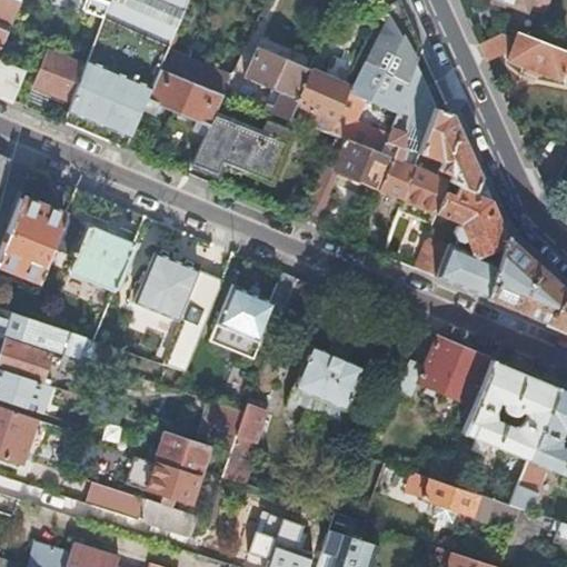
[(0,0),(0,57),(23,0),(0,0)]
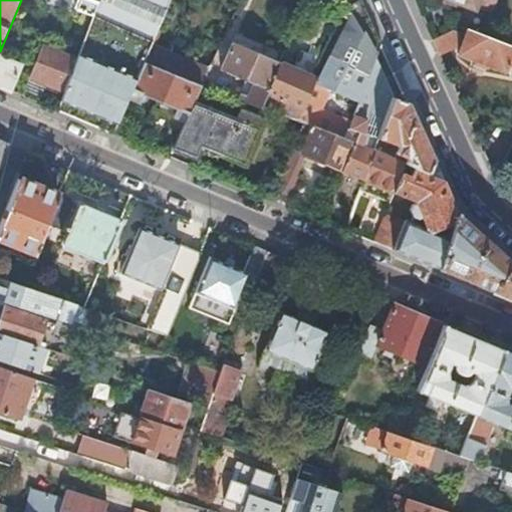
[(80,0),(76,10),(91,15),(92,14),(96,0),(80,0)]
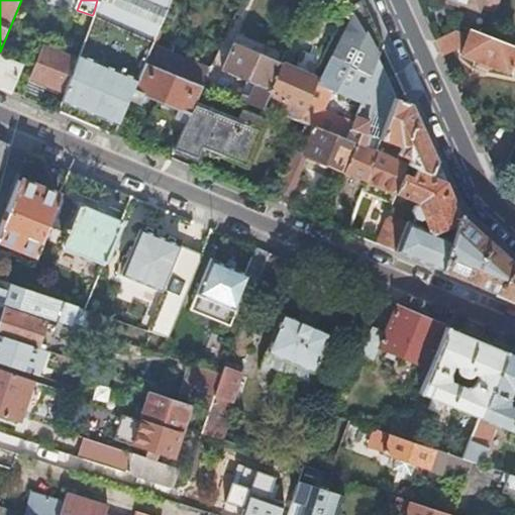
[(97,0),(93,14),(95,14),(157,39),(173,0),(97,0)]
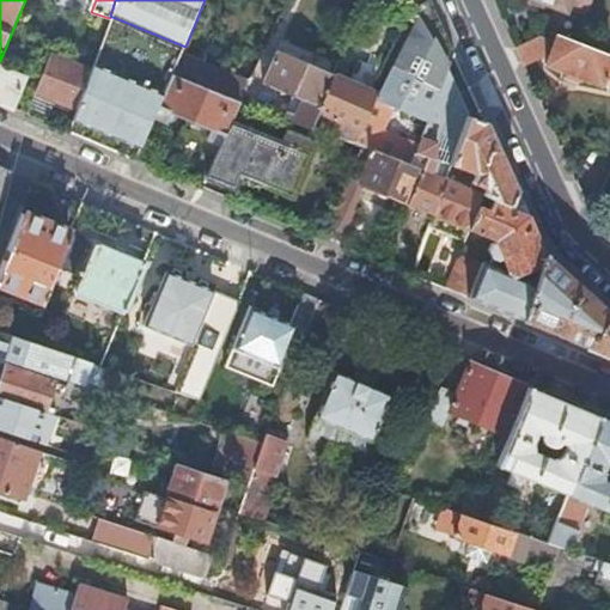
[(366,89),(334,74),(316,114),(311,124),(319,128),(321,127),(354,142),(364,121),(376,93),(372,91),(385,66),(414,12),(433,2),(431,0),(396,0),(409,8),(366,89)]
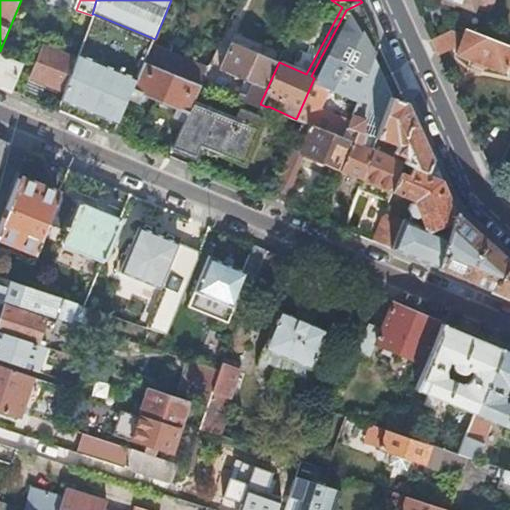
[(441,0),(441,2),(453,7),(455,2),(471,8),(475,1),(492,8),(495,0),(441,0)]
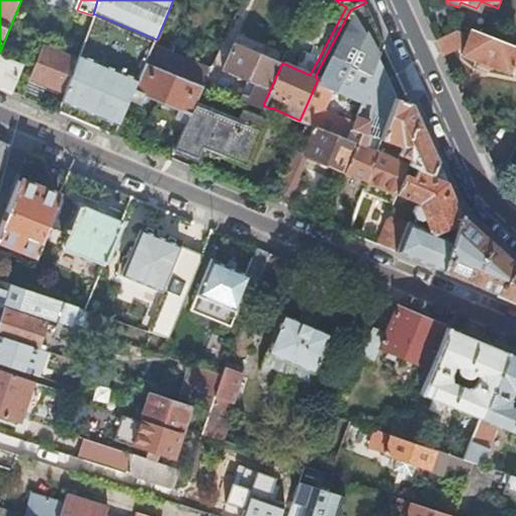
[(368,6),(366,2),(350,10),(326,56),(339,62),(372,79),(381,58),(387,46),(368,6)]
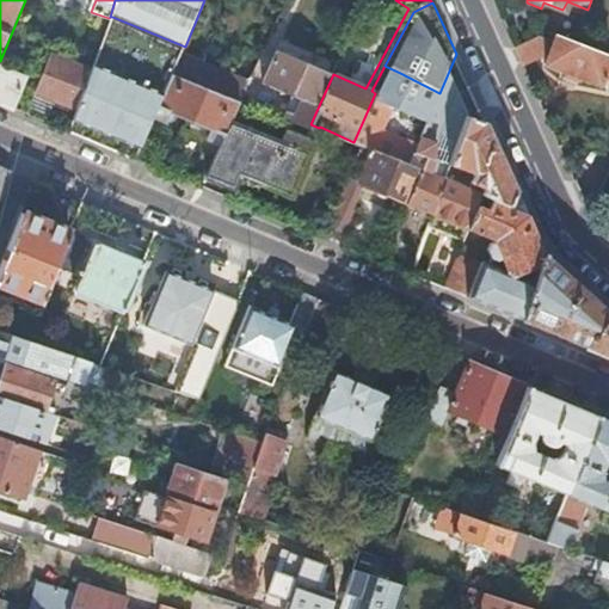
[(79,108),(69,130),(137,159),(159,108),(173,74),(185,47),(112,17),(92,71),(79,108)]
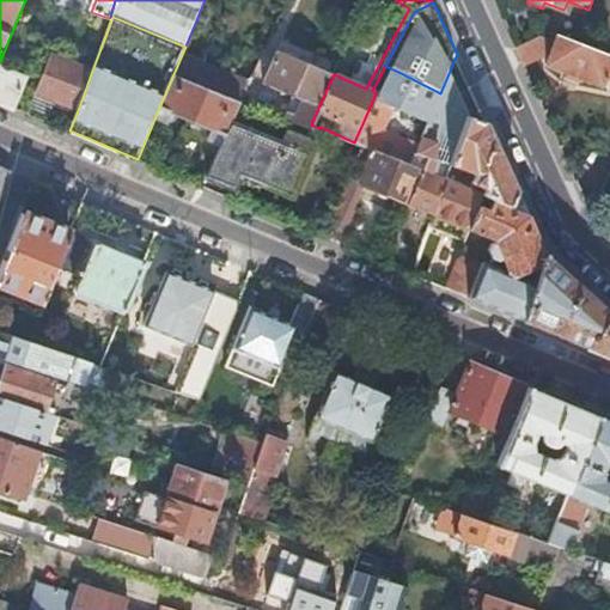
[(542,35),(516,48),(524,67),(542,59),(548,46),(542,35)]
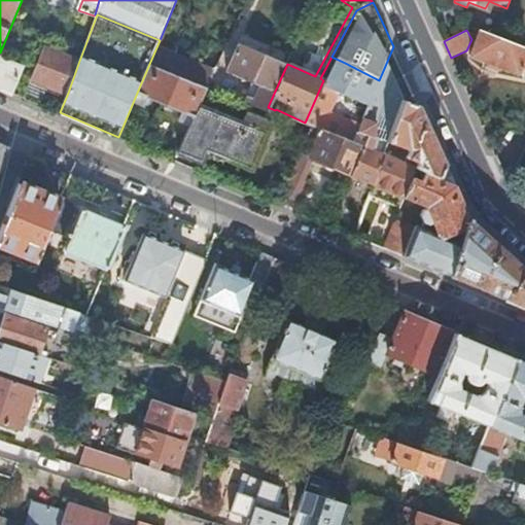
[(524,48),(494,37),(478,31),(469,55),(515,73),(519,65),(524,67),(524,48)]
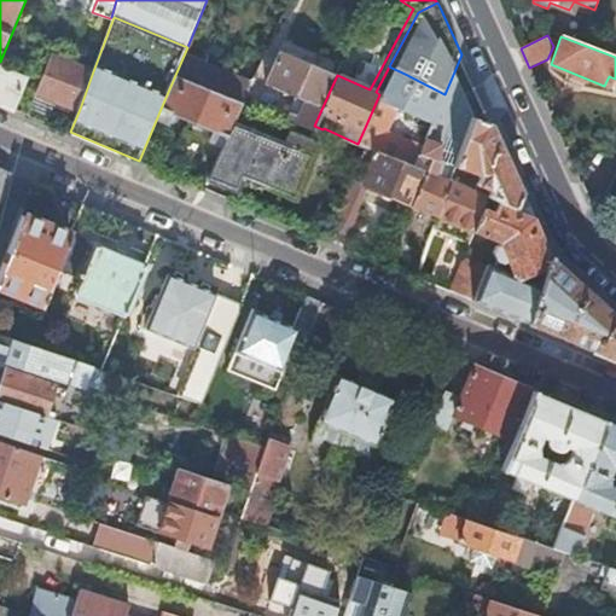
[(319,115),(337,75),(282,50),(267,83),(298,97),(288,118),(313,129),(314,126),(319,115)]
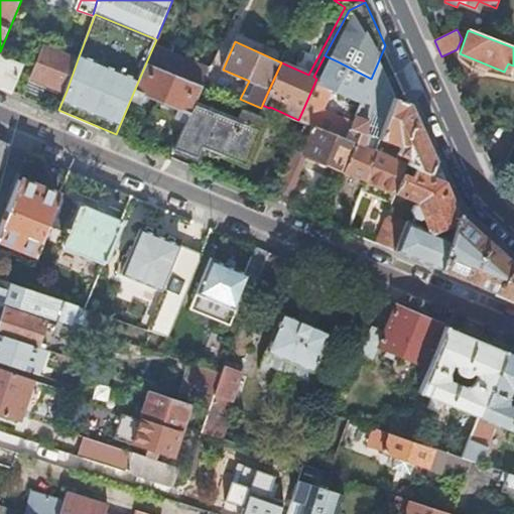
[(43,44),(31,76),(67,91),(78,59),(43,44)]
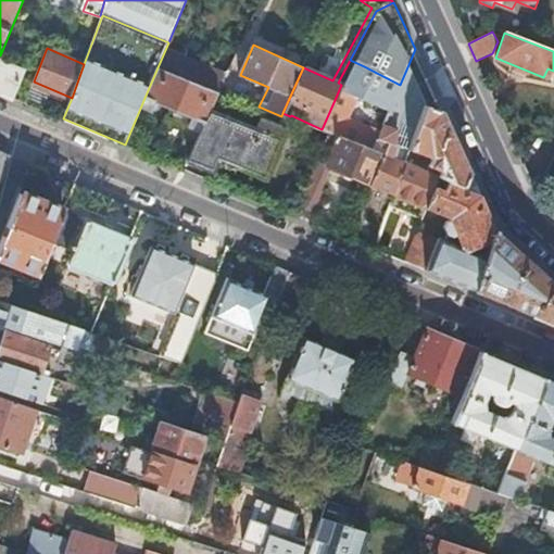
[(228,74),(188,54),(178,76),(219,91),(224,84),(228,74)]
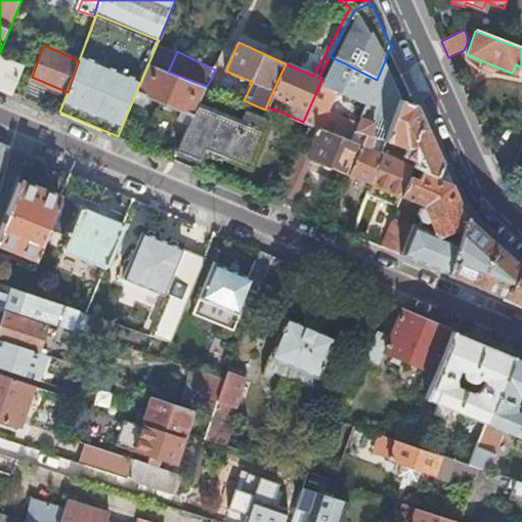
[(0,56),(0,86),(12,92),(23,67),(0,56)]
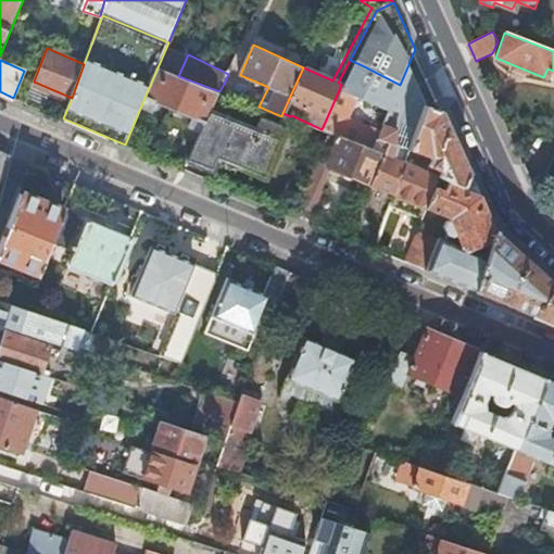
[(329,133),(296,211),(315,218),(327,190),(322,188),(330,168),(372,186),(382,154),(382,155),(387,145),(377,139),(380,131),(350,118),(357,98),(389,112),(400,85),(364,66),(350,60),(338,83),(341,85),(330,110),(322,129),(329,133)]
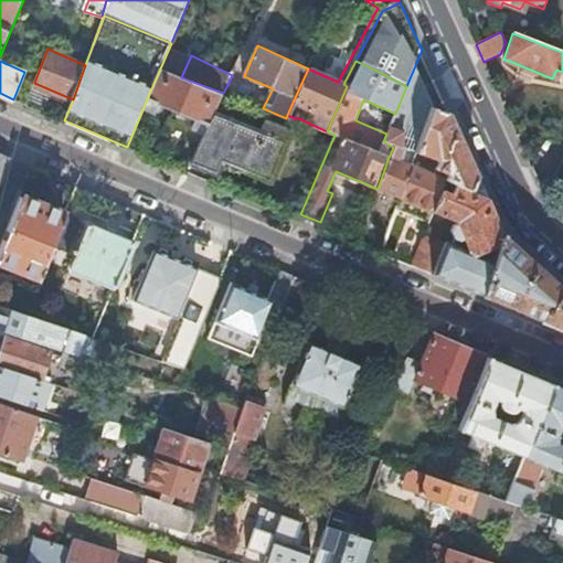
[(389,157),(378,189),(402,199),(413,166),(412,166),(417,152),(406,148),(404,138),(405,134),(422,140),(434,106),(416,63),(406,86),(395,114),(386,134),(383,141),(393,147),(389,158),(389,157)]
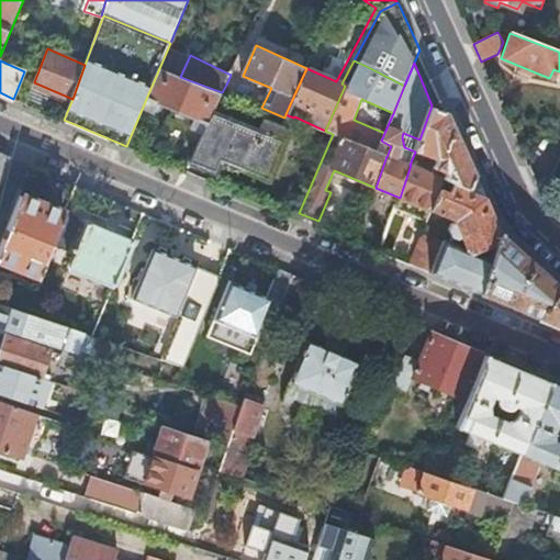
[(180,77),(159,68),(146,99),(208,122),(222,92),(180,77)]
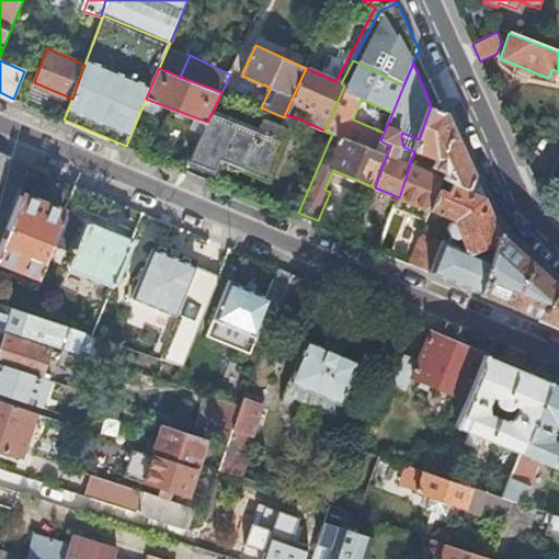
[(221,92),(207,122),(208,123),(214,112),(223,93),(221,92)]
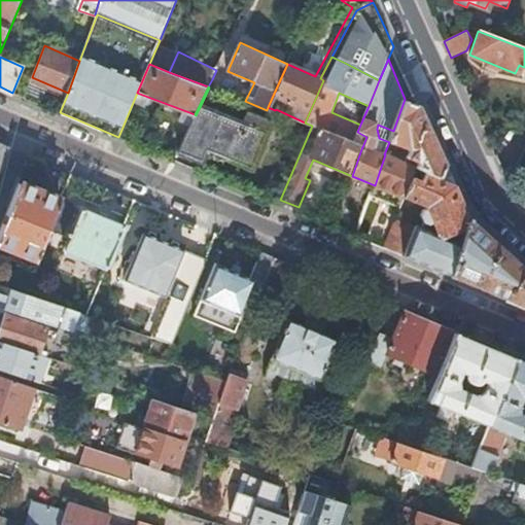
[(446,164),(419,105),(405,99),(393,131),(389,142),(411,151),(408,159),(418,164),(416,168),(415,170),(441,179),(446,164)]
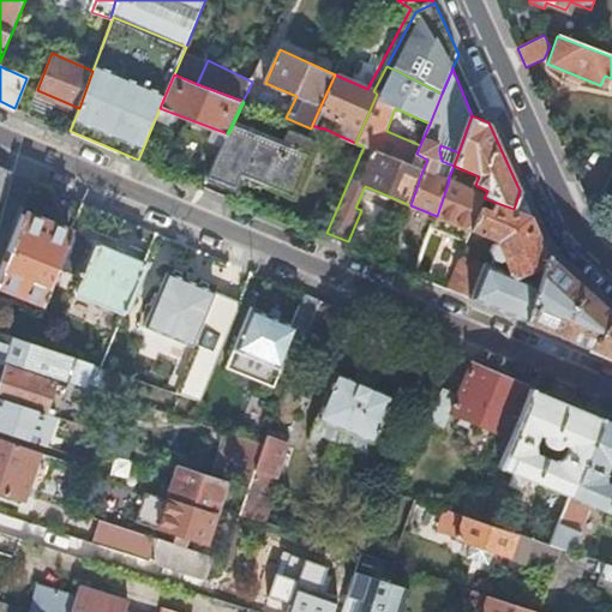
[(234,123),(228,135),(208,178),(234,187),(241,174),(292,193),(315,139),(291,129),(283,143),(234,123)]
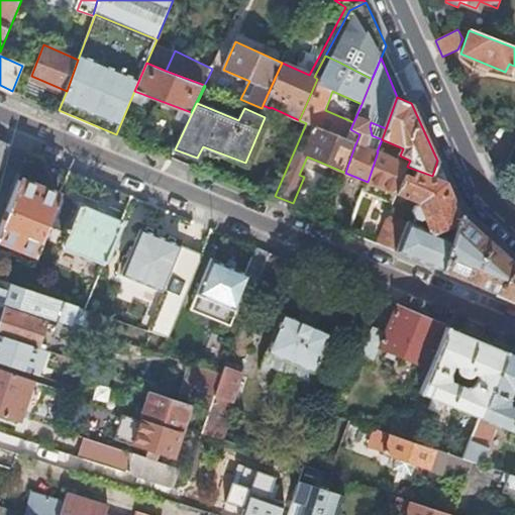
[(0,140),(0,174),(11,145),(0,140)]
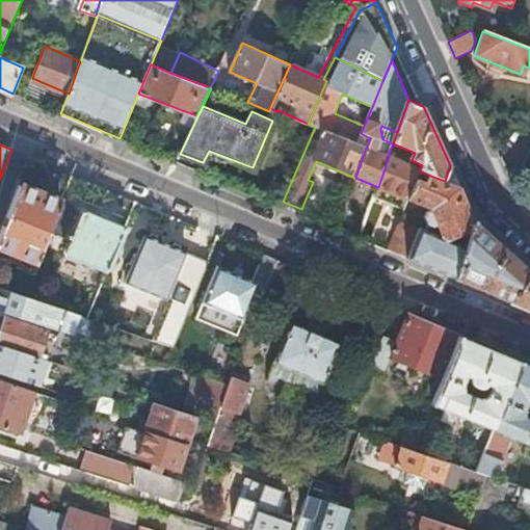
[(425,231),(420,228),(419,230),(415,228),(403,222),(391,252),(408,259),(455,279),(475,222),(459,186),(445,181),(419,171),(420,169),(389,156),(378,187),(375,196),(405,209),(408,200),(423,206),(431,209),(427,211),(425,217),(428,224),(425,231)]
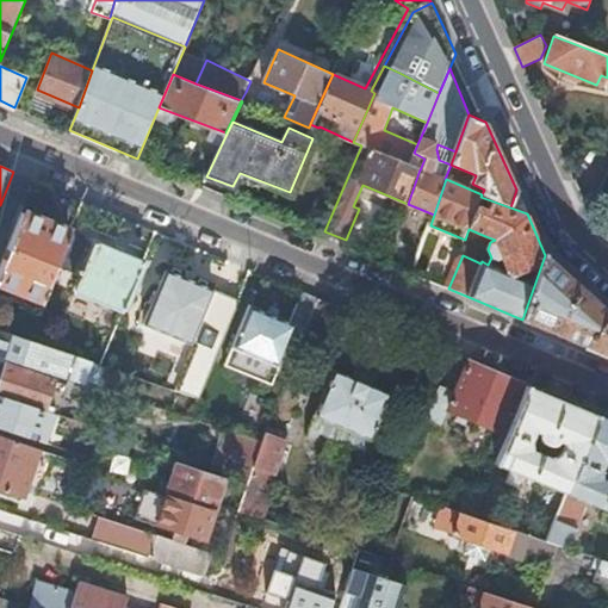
[(527,213),(516,190),(510,208),(527,213)]
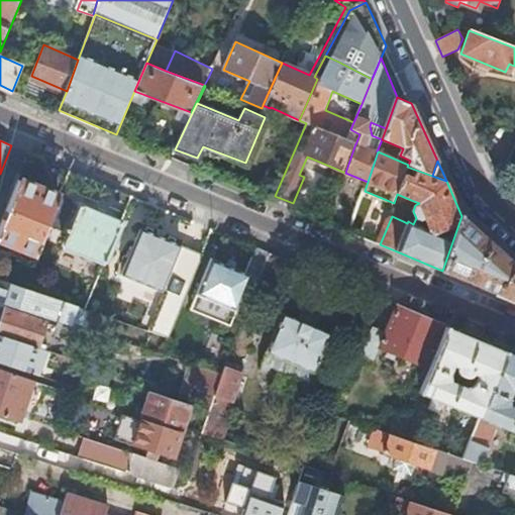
[(0,240),(36,254),(61,196),(20,179),(0,229),(0,240)]
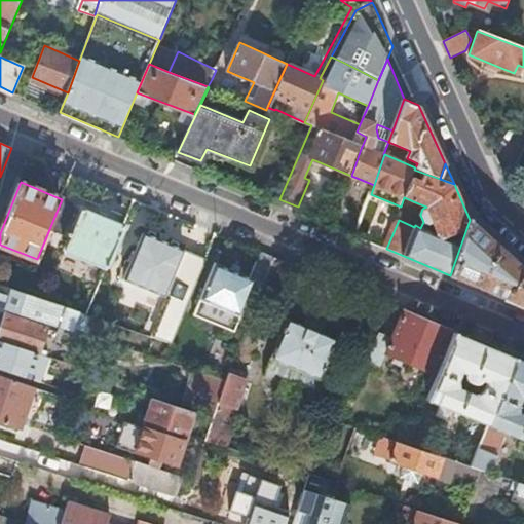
[(399,220),(410,225),(418,203),(404,197),(401,207),(396,219),(397,219),(399,220)]
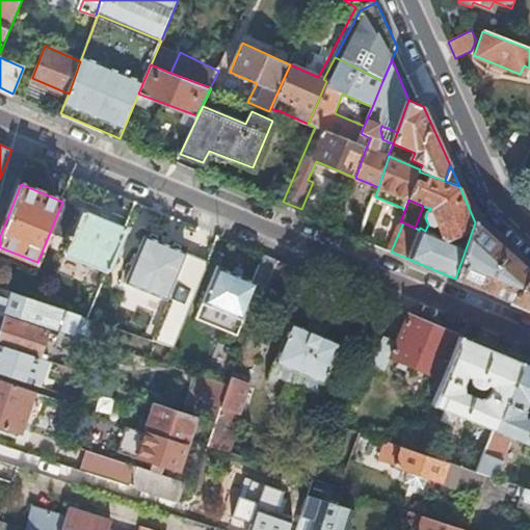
[(67,254),(108,270),(126,228),(83,210),(67,254)]
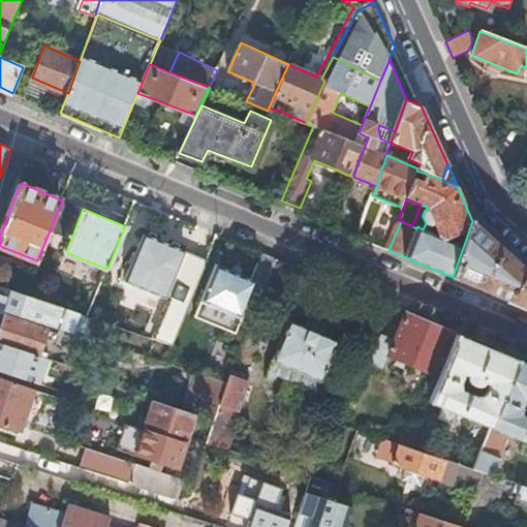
[(526,270),(472,221),(453,277),(505,300),(526,308),(526,270)]
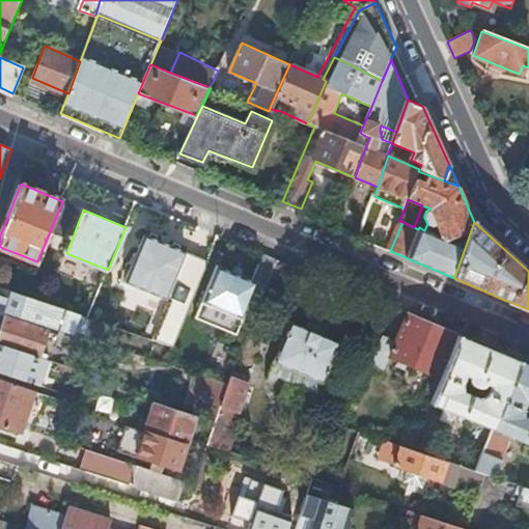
[(220,237),(205,230),(193,261),(207,268),(220,237)]
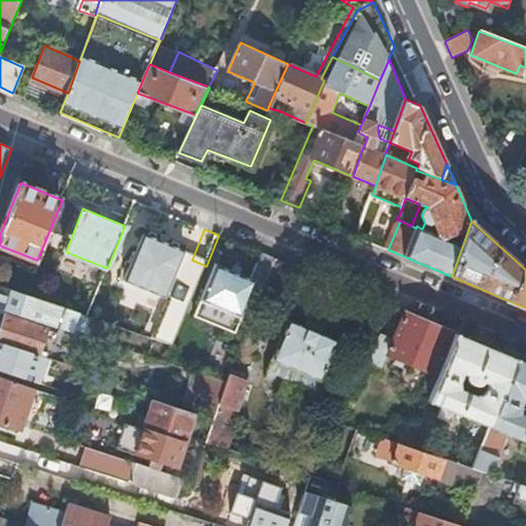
[(276,259),(262,253),(252,278),(217,264),(202,301),(242,318),(252,295),(258,281),(266,284),(276,259)]
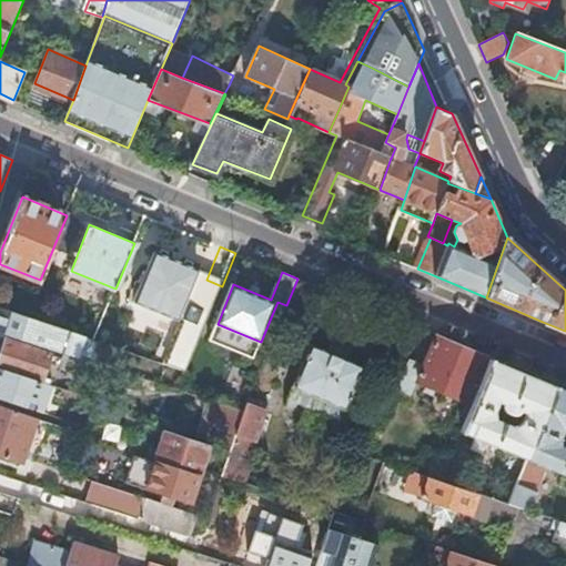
[(321,289),(297,279),(286,305),(284,310),(307,319),(321,289)]
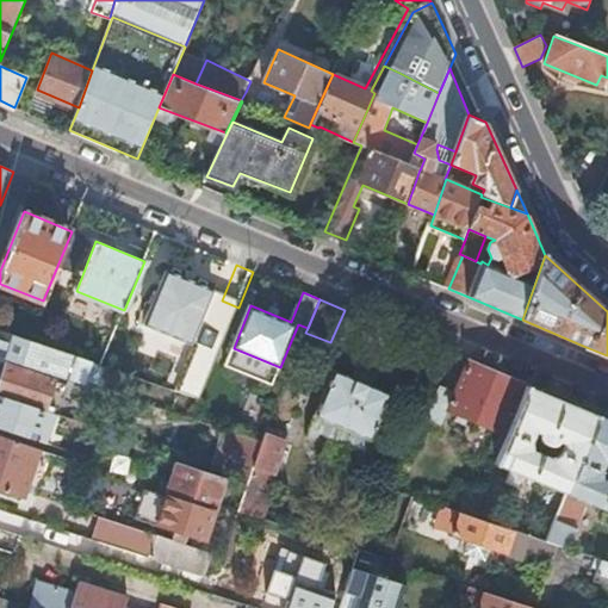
[(191,353),(175,391),(200,399),(229,328),(218,324),(204,359),(191,353)]
